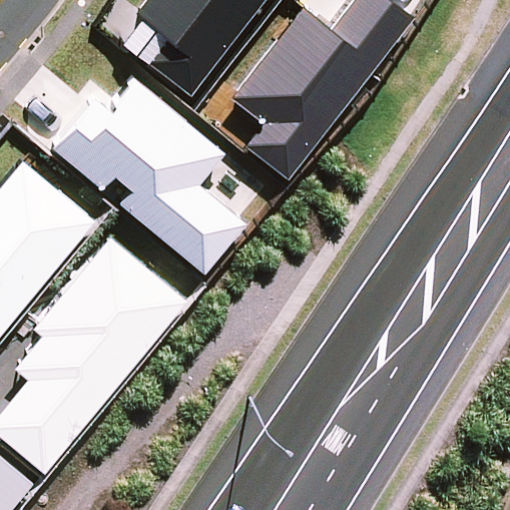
[(190,94),(265,0),(147,0),(135,15),(169,42),(152,64),(190,94)]
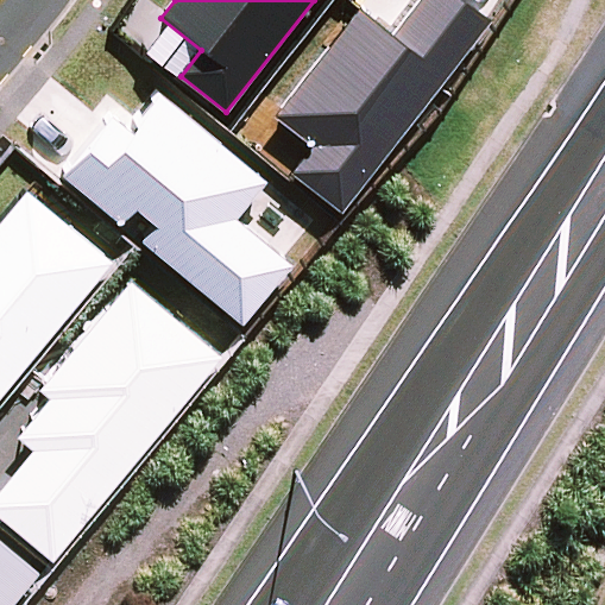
[(344,213),(491,23),(461,0),(420,0),(392,36),(361,11),(278,118),(315,146),(294,175),(344,213)]
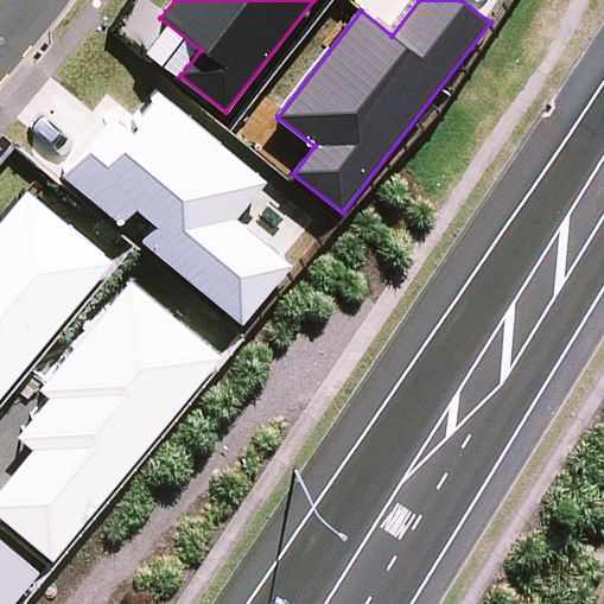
[(131,132),(113,118),(63,175),(125,222),(137,210),(154,227),(142,242),(242,326),(293,266),(237,220),(268,184),(160,95),(131,132)]
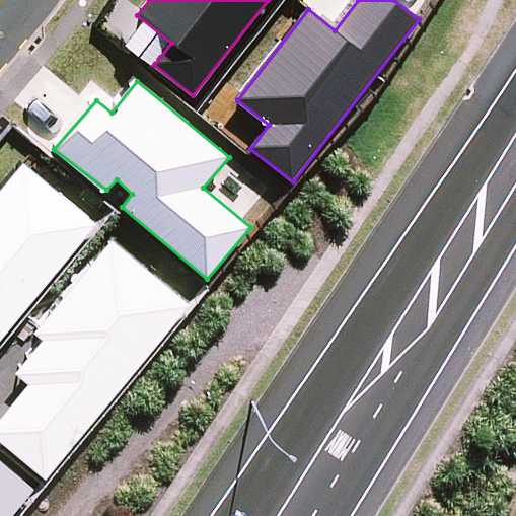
[(0,342),(97,224),(23,163),(0,192),(0,342)]
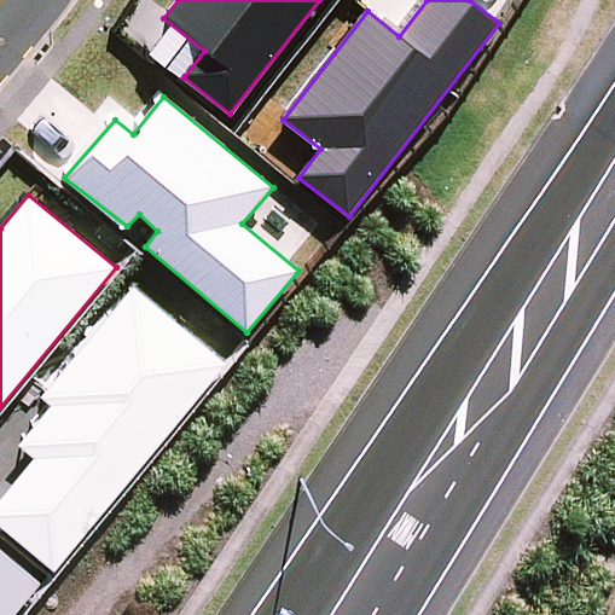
[(0,495),(0,526),(53,572),(227,364),(133,285),(40,394),(51,402),(17,444),(33,457),(0,495)]
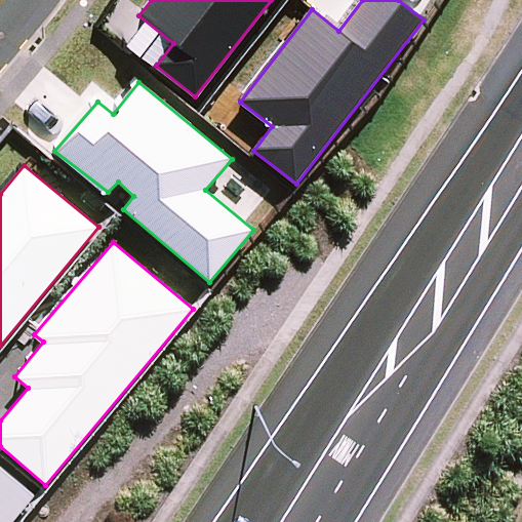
[(11,521),(35,493),(0,465),(0,521),(11,521)]
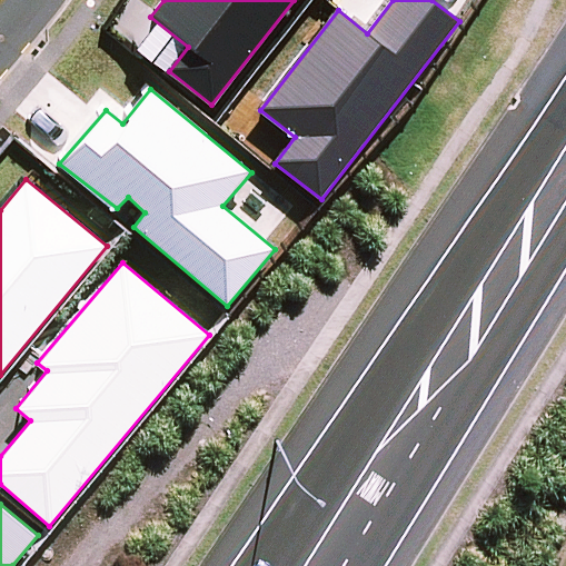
All buildings are outlined.
